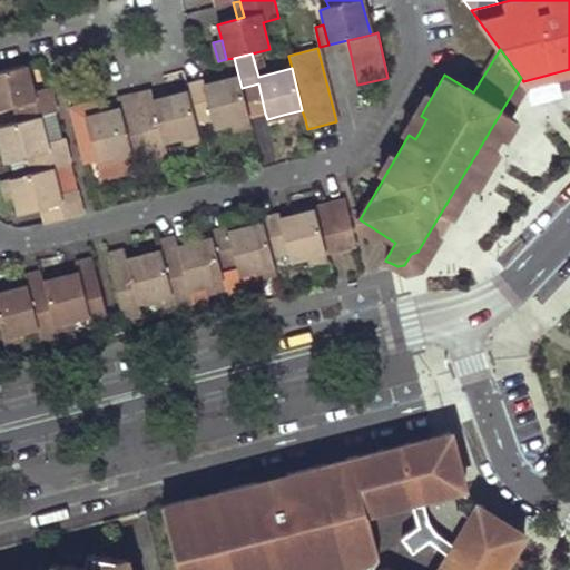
[(26,65),(0,71),(0,109),(15,106),(16,106),(22,104),(26,119),(56,111),(50,88),(33,92),(26,65)]
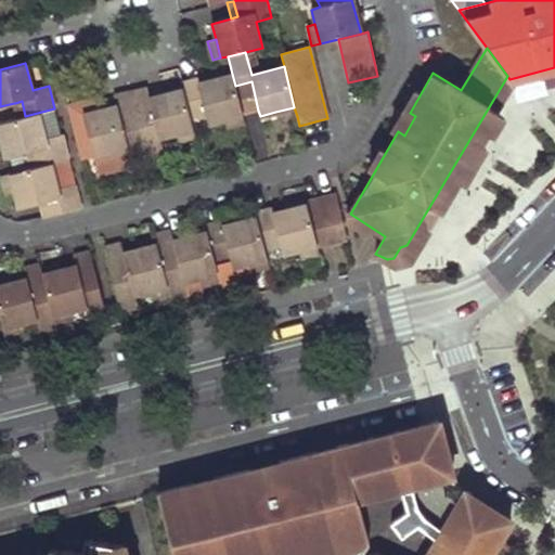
[(554,67),(510,79),(514,87),(554,75),(554,67)]
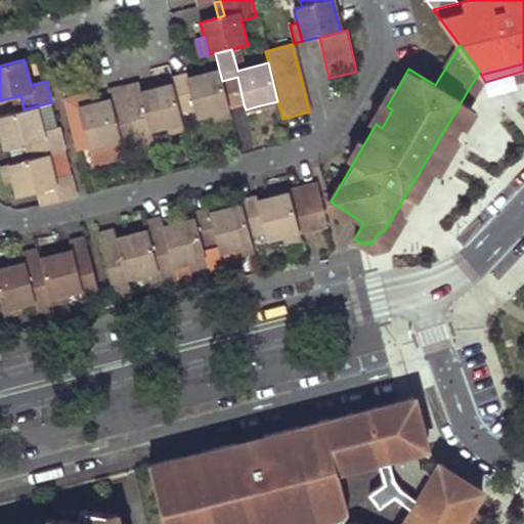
[(229,108),(222,81),(219,70),(187,78),(187,75),(171,79),(172,84),(180,113),(194,110),(197,117),(211,113),(229,108)]
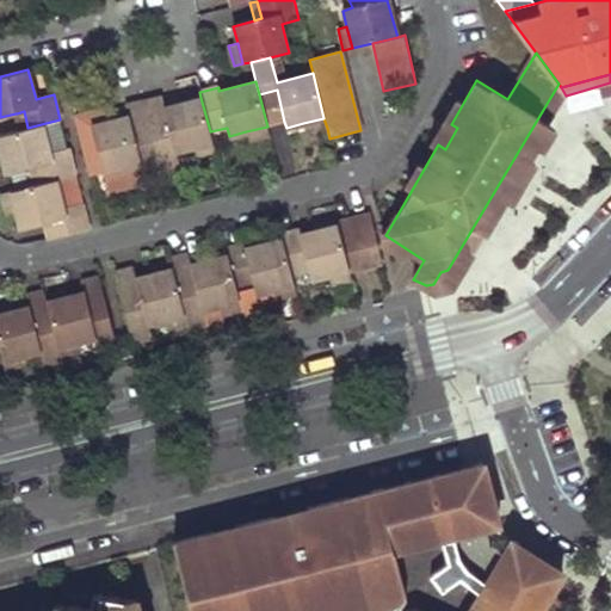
[(561,87),(559,84),(448,270),(440,272),(433,284),(457,278),(566,96),(561,87)]
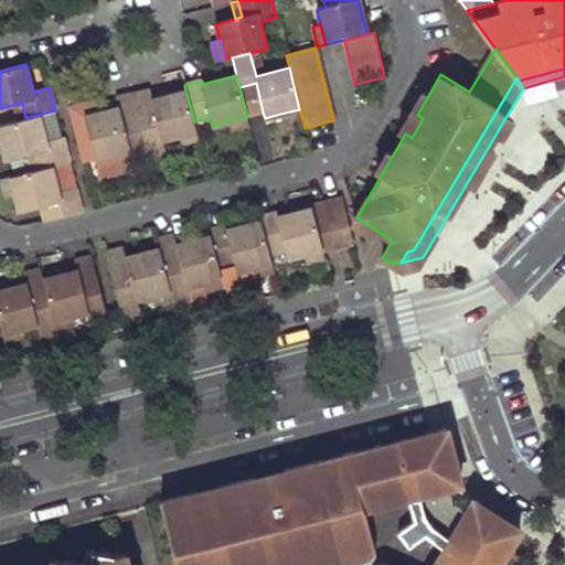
[(247,117),(263,113),(256,83),(240,87),(247,117)]
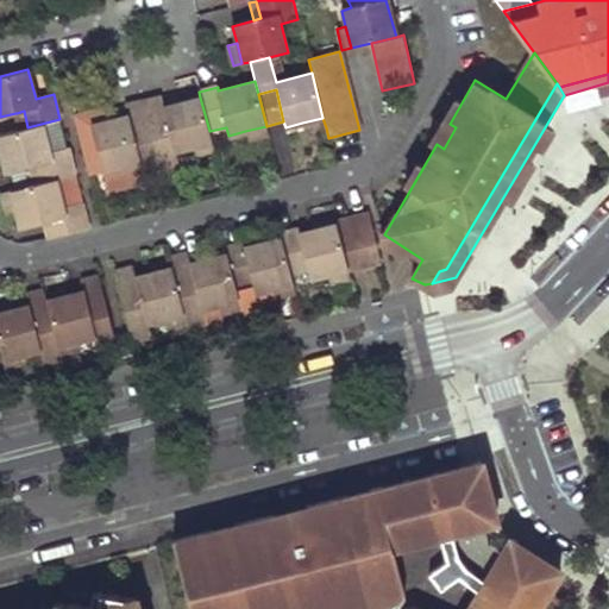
[(212,143),(209,131),(200,98),(163,106),(162,98),(143,101),(161,169),(180,164),(176,151),(190,148),(212,143)]
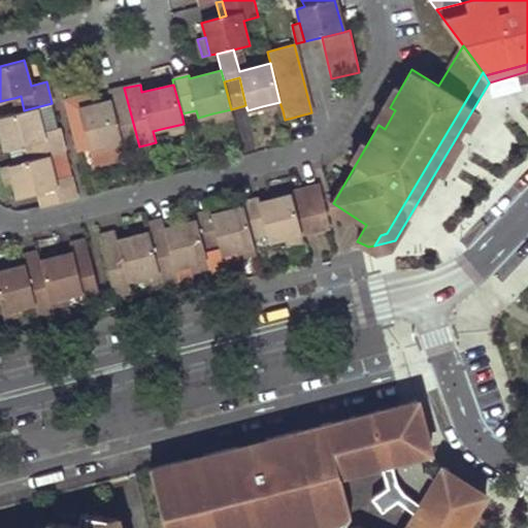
[(139,146),(124,88),(108,92),(110,100),(78,107),(89,150),(121,140),(124,151),(139,146)]
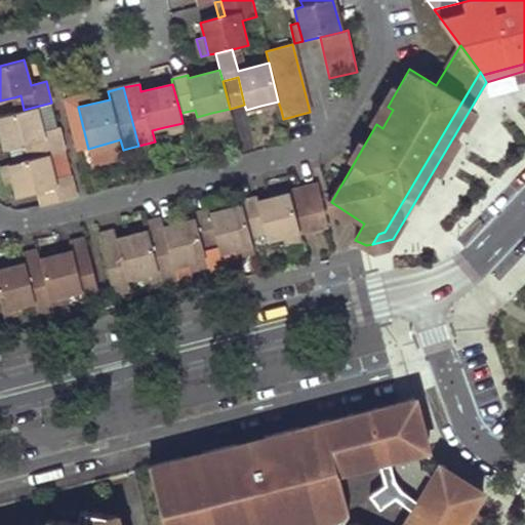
[(14,97),(17,112),(24,110),(21,95),(14,97)]
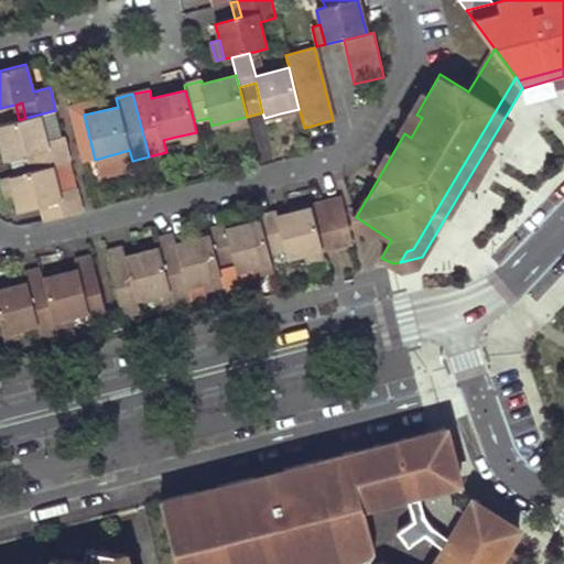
[(302,118),(299,109),(280,114),(282,122),(302,118)]
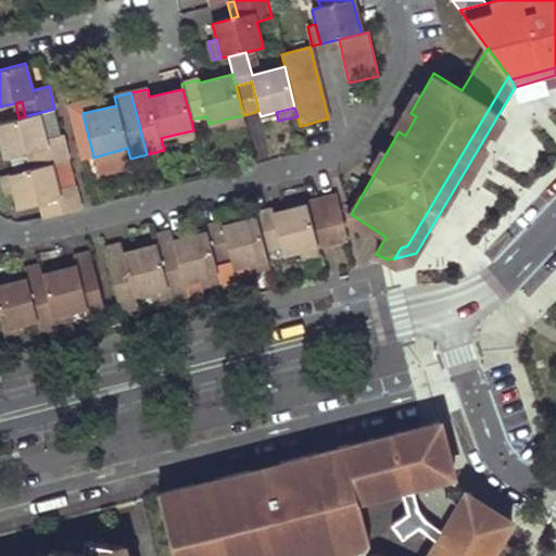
[(19,118),(0,123),(0,138),(1,143),(5,160),(9,159),(35,152),(38,167),(51,163),(67,159),(61,135),(54,109),(25,116),(19,118)]
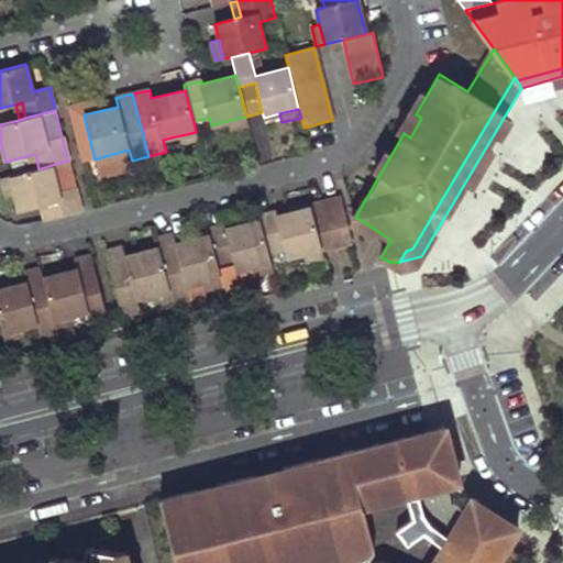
[(421,118),(416,114),(404,133),(410,138),(421,118)]
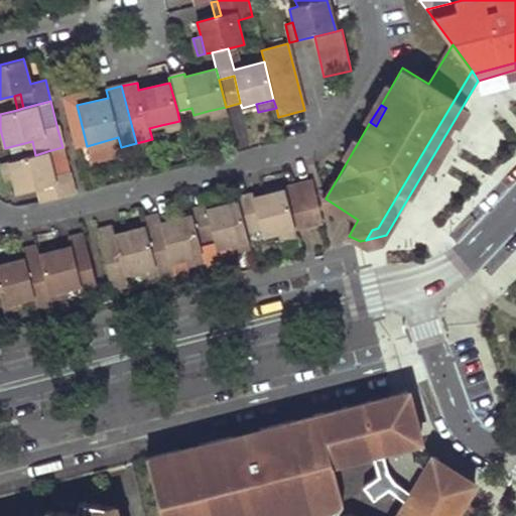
[(228,114),(226,107),(208,111),(211,119),(228,114)]
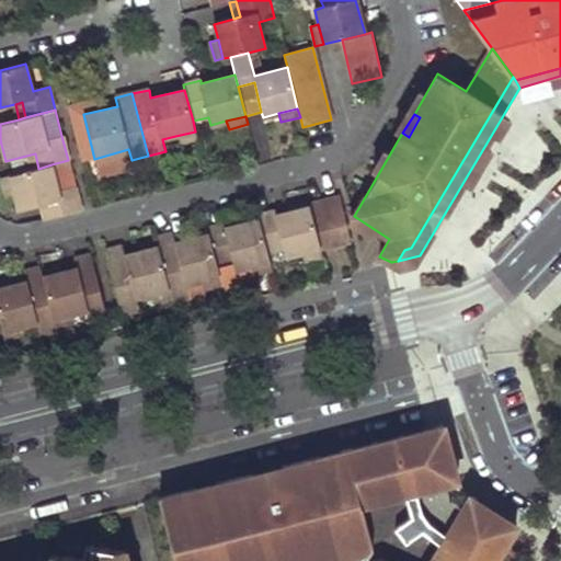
[(197,139),(195,132),(175,136),(179,145),(197,139)]
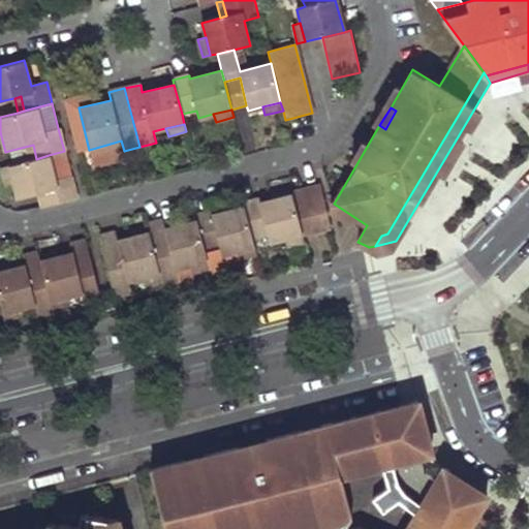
[(121,141),(89,150),(91,158),(110,153),(111,157),(124,154),(124,151),(121,141)]
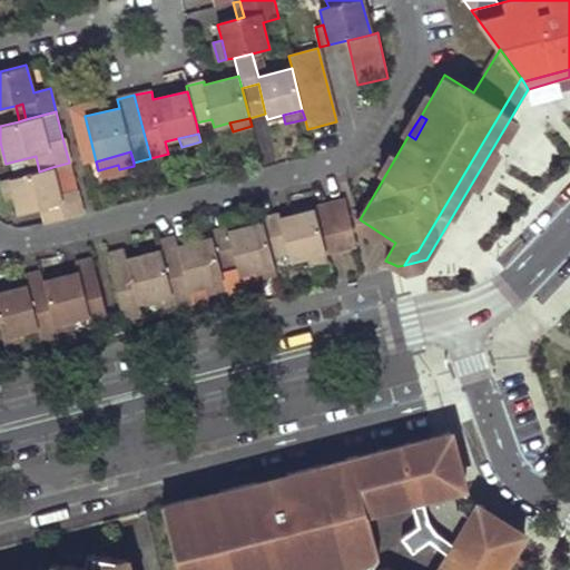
[(9,163),(12,178),(39,172),(36,156),(9,163)]
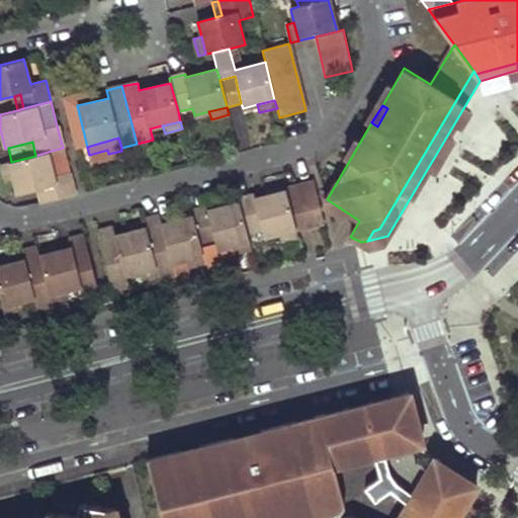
[(9,163),(13,179),(17,194),(37,189),(44,187),(48,202),(75,195),(69,172),(54,176),(48,152),(35,156),(11,162),(9,163)]
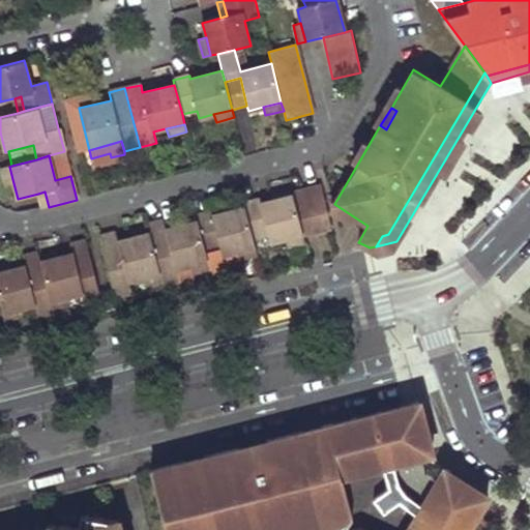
[(6,185),(13,183),(9,167),(2,168),(6,185)]
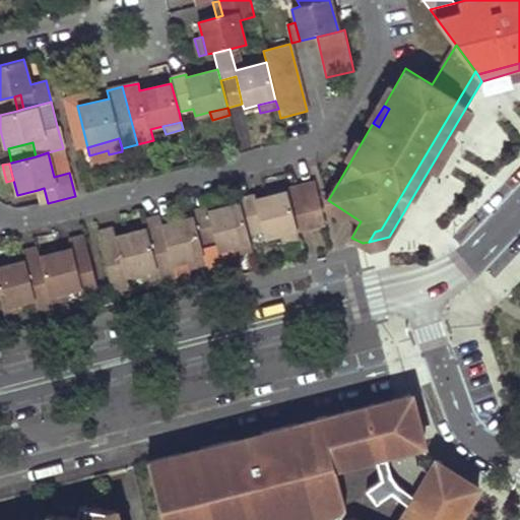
[(326,223),(315,181),(287,188),(287,191),(298,230),(298,231),(326,223)]
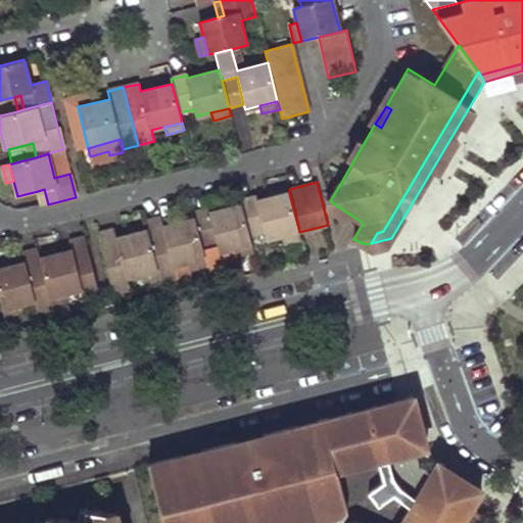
[(38,191),(42,205),(48,204),(44,189),(38,191)]
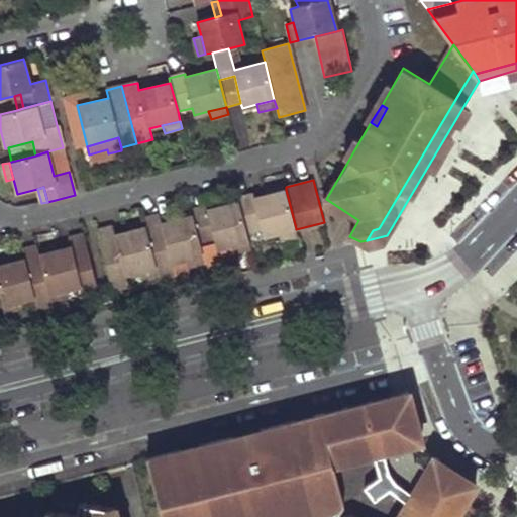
[(278,232),(296,228),(286,190),(254,198),(253,195),(238,199),(239,202),(247,232),(262,229),(264,236),(278,232)]
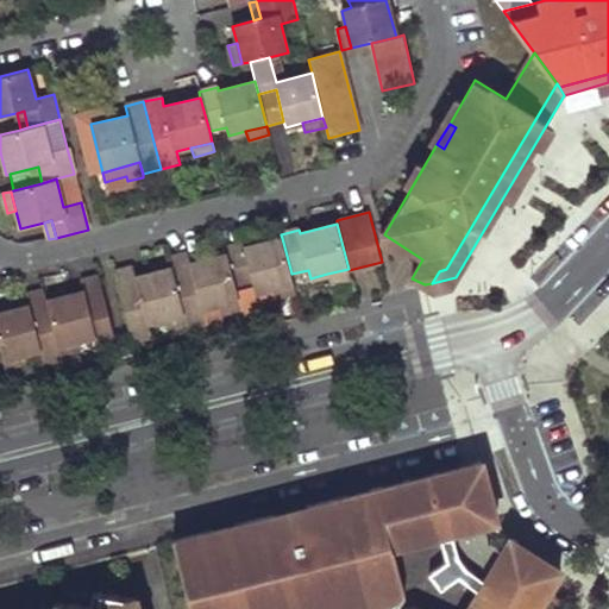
[(292,274),(282,238),(245,248),(244,243),(226,248),(227,253),(239,300),(243,308),(244,318),(268,312),(264,300),(296,292),(292,274)]
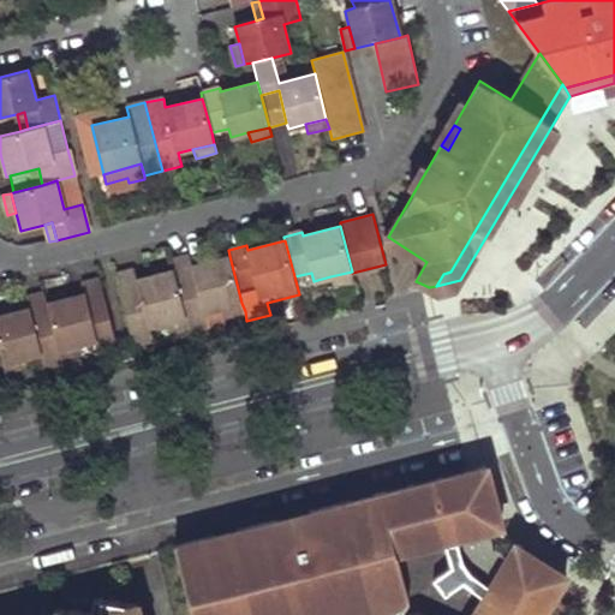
[(172,262),(174,270),(186,316),(189,327),(190,329),(208,324),(204,312),(221,308),(242,303),(230,256),(192,266),(190,257),(172,262)]
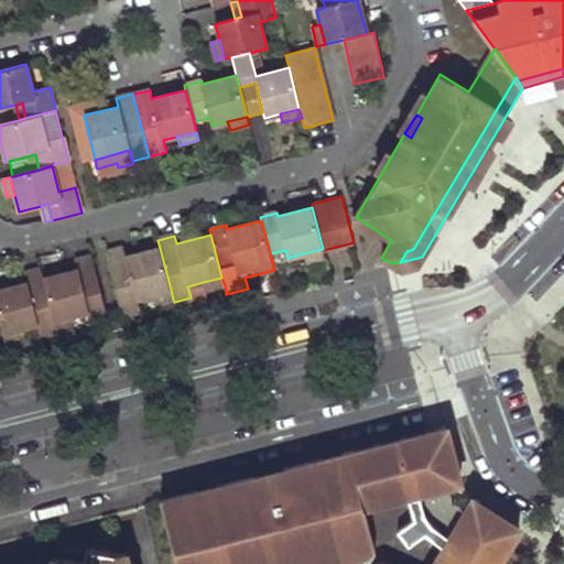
[(152,295),(171,290),(160,248),(126,257),(123,248),(106,252),(122,314),(139,311),(136,300),(152,295)]
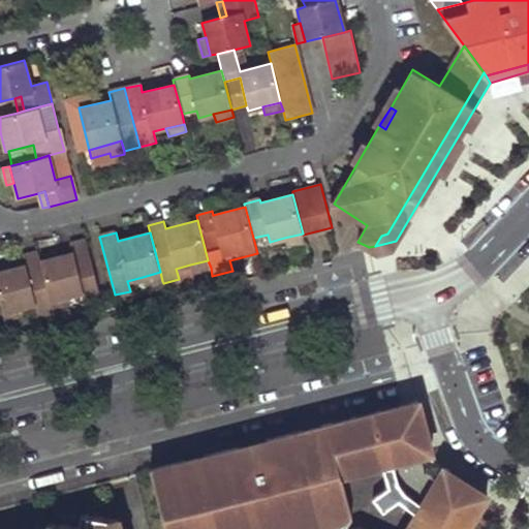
[(303,234),(284,238),(286,246),(305,241),(303,235),(303,234)]
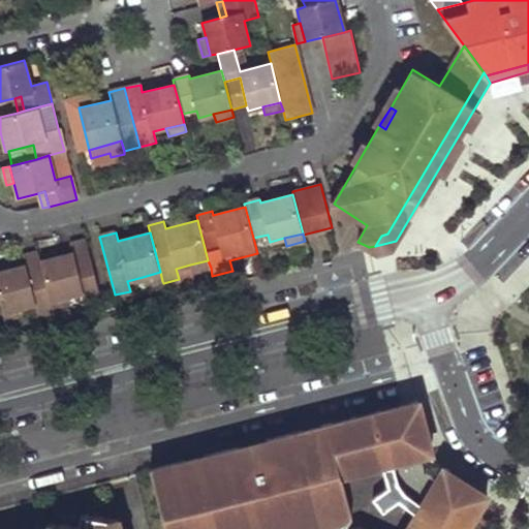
[(86,302),(100,299),(86,241),(70,244),(72,252),(40,261),(51,301),(68,296),(83,292),(86,302)]
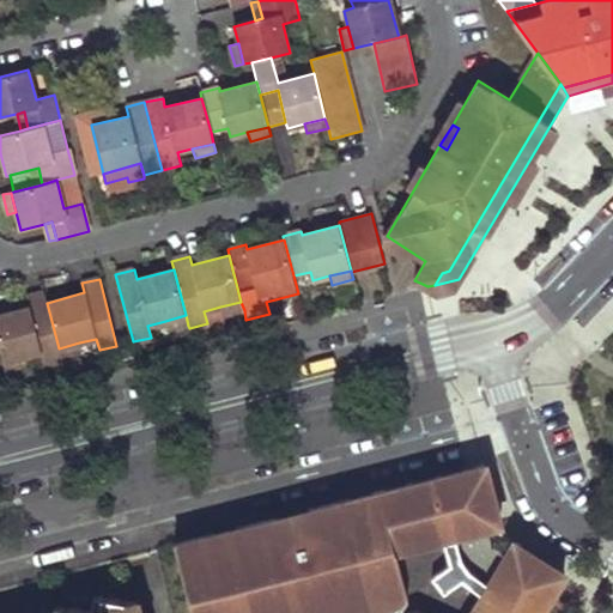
[(59,349),(47,303),(44,293),(25,298),(29,308),(0,314),(0,351),(2,363),(24,358),(41,353),(44,365),(62,360),(61,357),(59,349)]
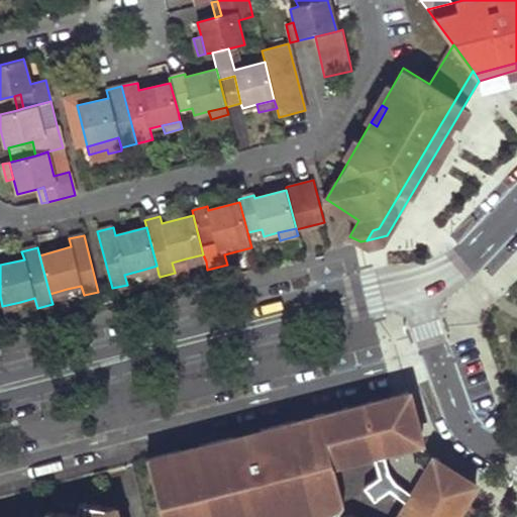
[(203,254),(186,259),(188,267),(206,262),(203,254)]
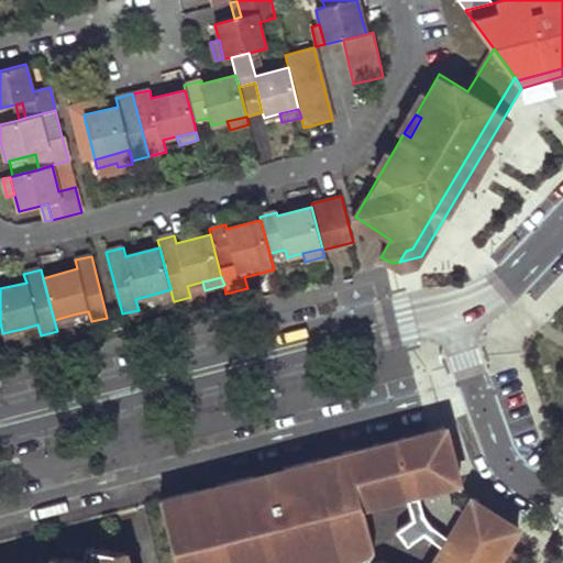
[(170,289),(152,295),(154,304),(173,299),(170,289)]
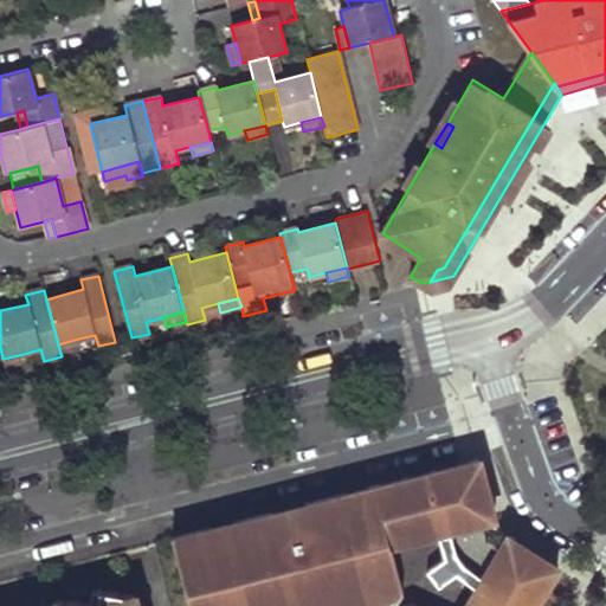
[(78,339),(58,345),(60,353),(81,348),(78,339)]
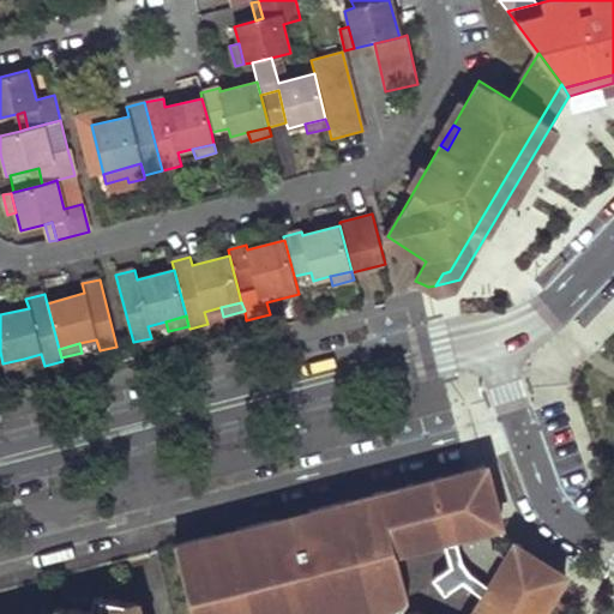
[(24,359),(2,363),(6,373),(26,367),(24,359)]
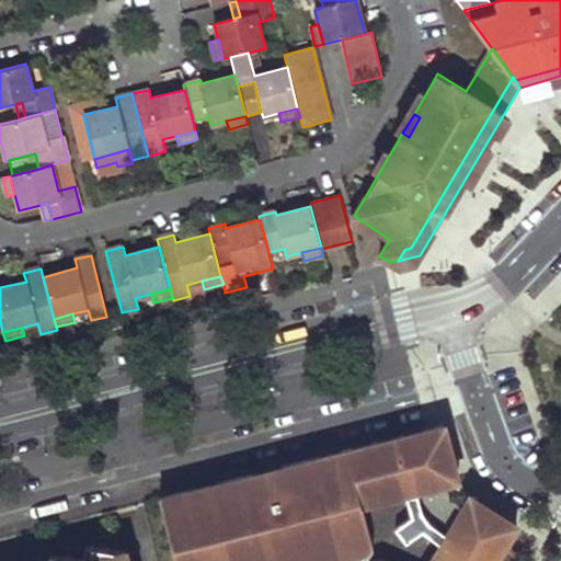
[(253,473),(159,497),(174,560),(345,560),(363,557),(366,560),(367,560),(494,560),(516,525),(471,496),(467,503),(453,496),(449,481),(457,479),(444,425),(282,467),(284,471),(255,479),(253,473)]
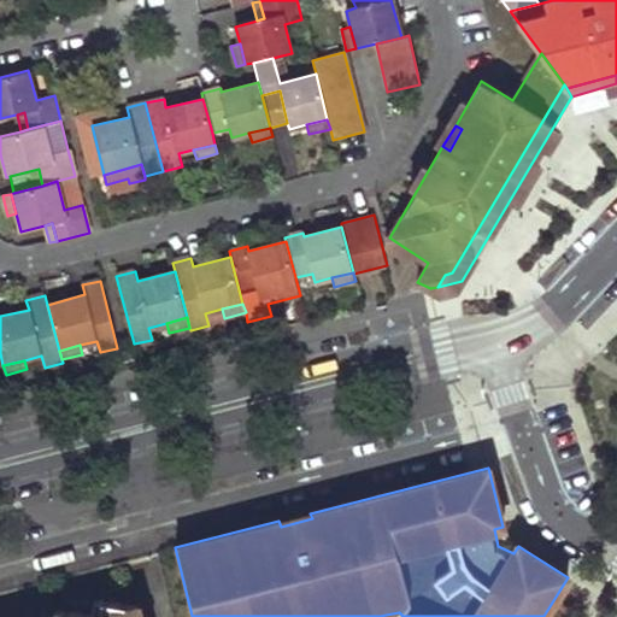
[(140,616),(137,605),(100,599),(98,615),(62,610),(59,616),(140,616)]
